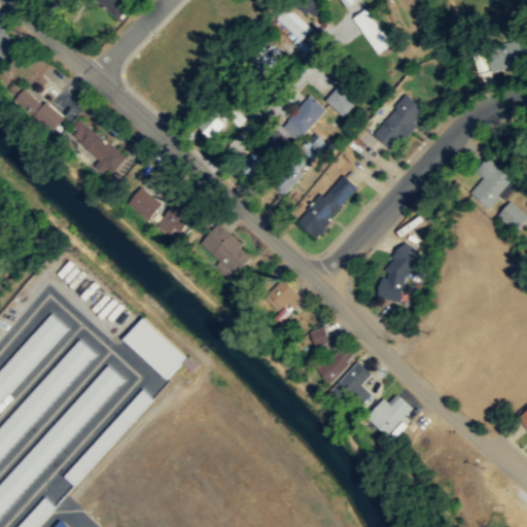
[(129,0),(98,0),(118,18),(132,2),(129,0)]
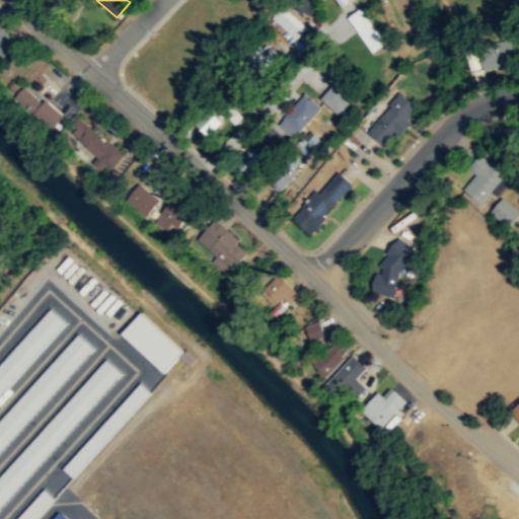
[(304,17),(322,0),(293,0),(291,2),(304,17)]
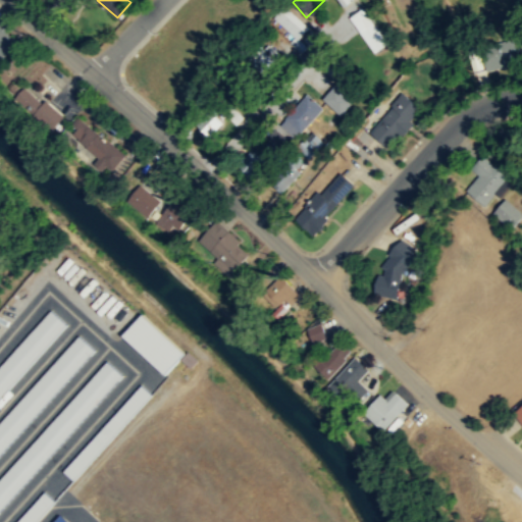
[(332,0),(338,8),(351,0),(332,0)]
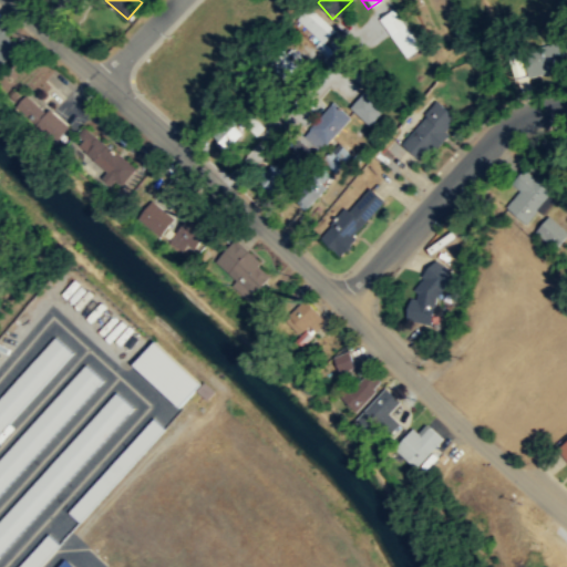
[(297,20),(323,43),(334,30),(309,6),(297,20)]
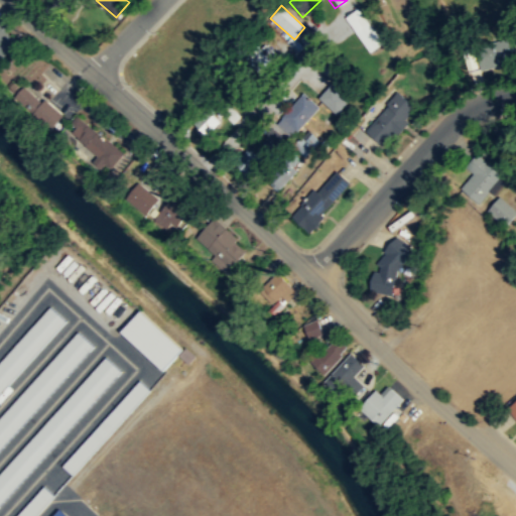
[(384,42),(357,7),(344,17),(370,52),(384,42)]
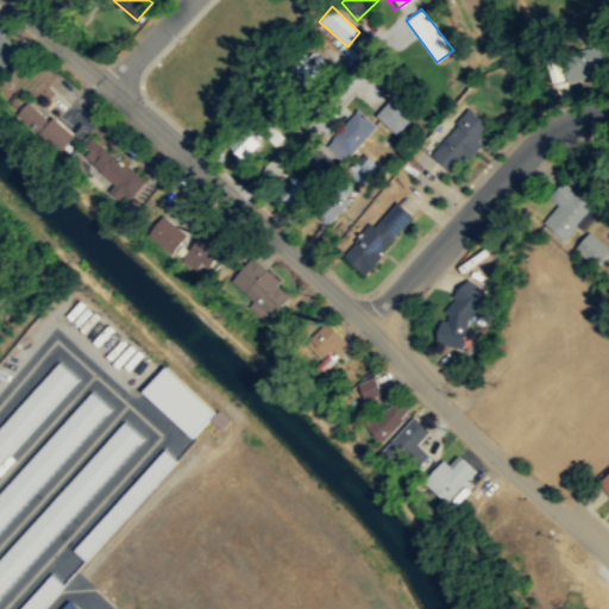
[(0,66),(2,68),(22,49),(0,27),(0,66)]
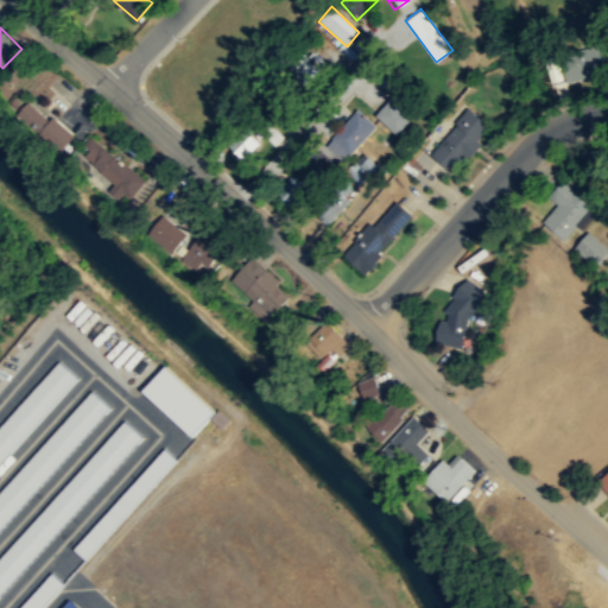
[(565,81),(607,71),(607,44),(559,54),(565,81)]
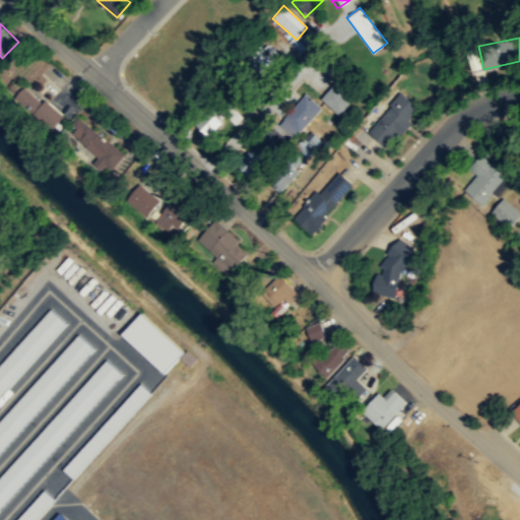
[(260,73),(278,56),(265,43),(247,60),(260,73)]
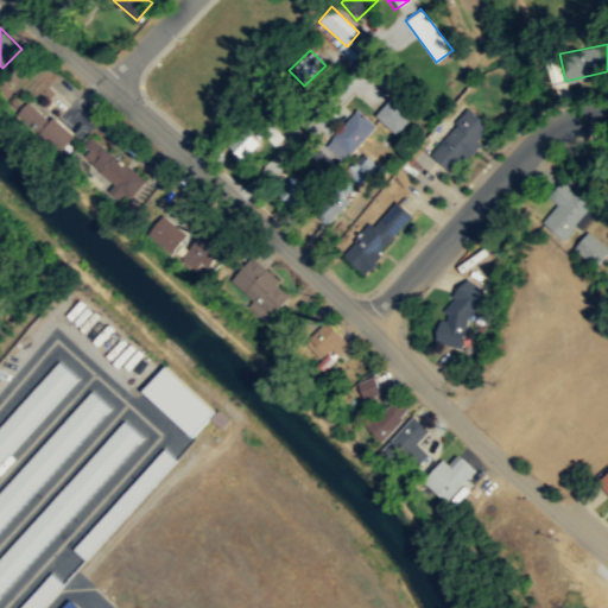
[(397,134),(417,112),(396,93),(375,114),(397,134)]
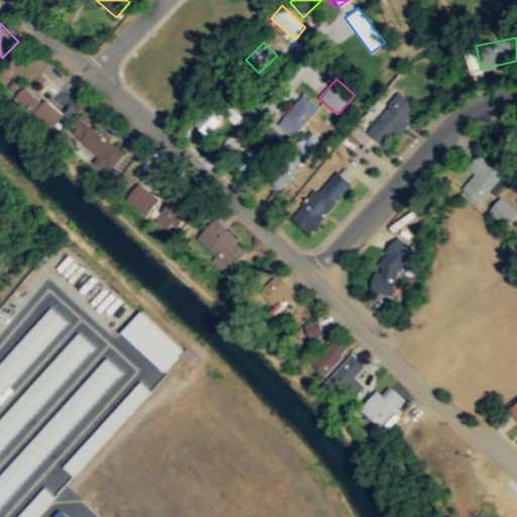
[(14,96),(50,130),(62,118),(25,84),(14,96)]
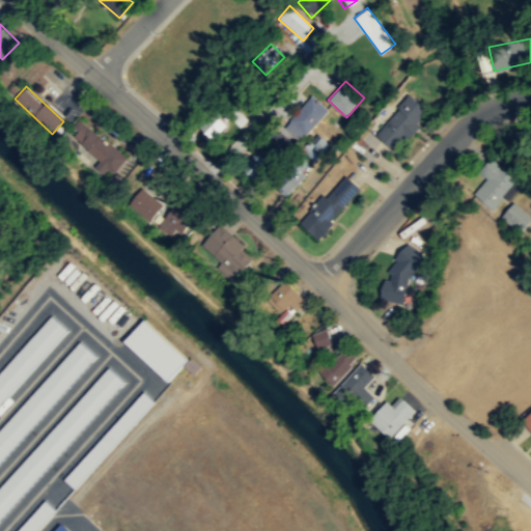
[(375,134),(396,151),(429,112),(409,94),(375,134)]
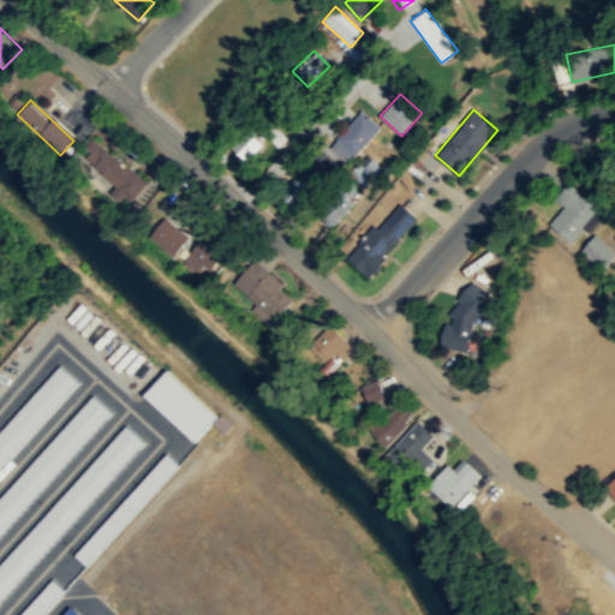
[(329,145),(347,163),(381,130),(363,112),(329,145)]
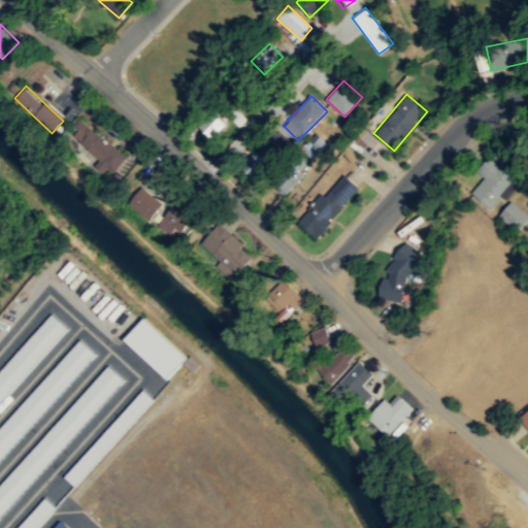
[(212,138),(226,124),(215,113),(201,129),(212,138)]
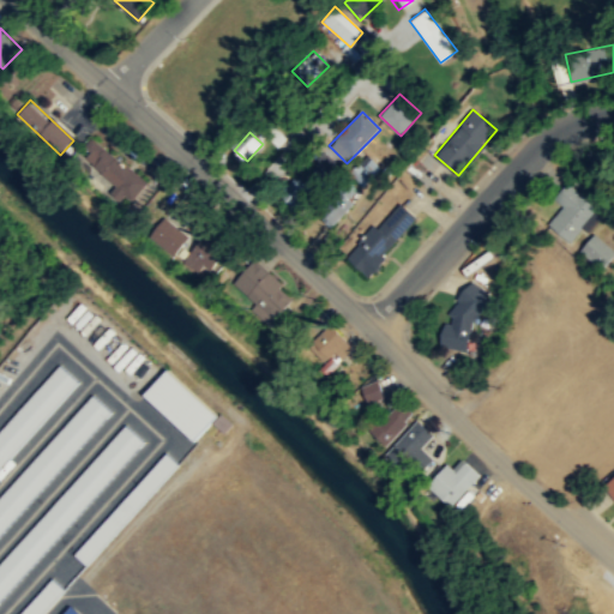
[(116,185),(112,192),(130,205),(148,181),(92,140),(79,157),(116,185)]
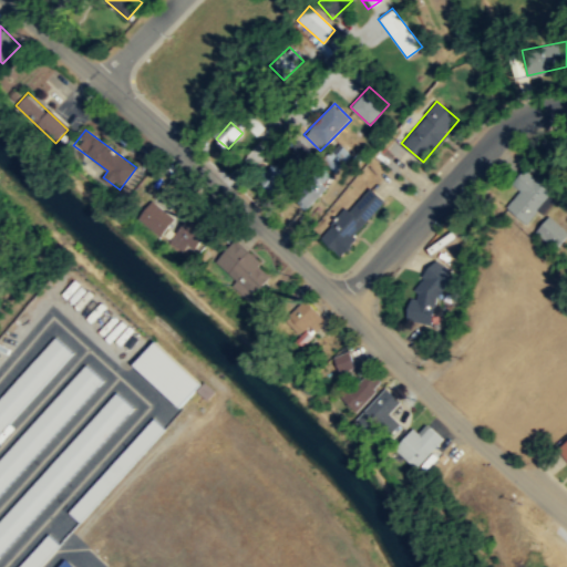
[(291,150),(301,156),(306,151),(296,143),(291,150)]
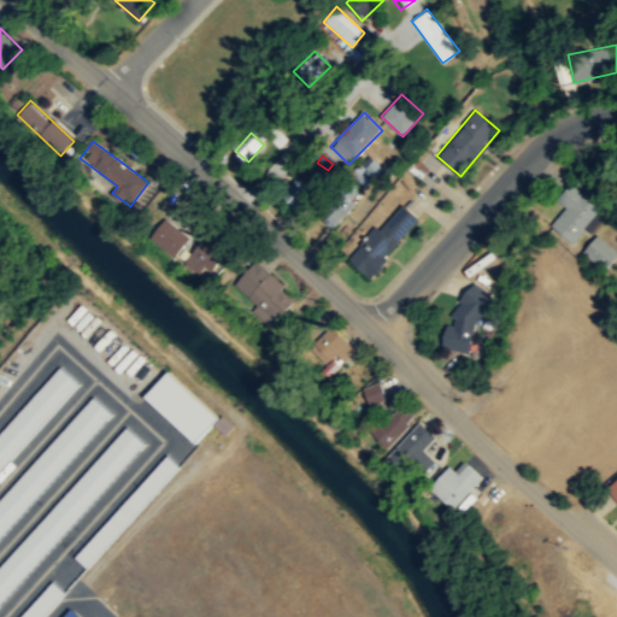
[(280,194),(295,210),(317,187),(303,171),(280,194)]
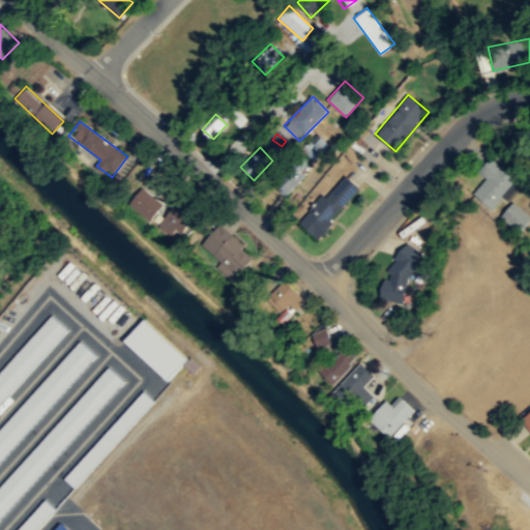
[(484,178),(472,194),(493,209),(516,178),(489,157),(477,172),(484,178)]
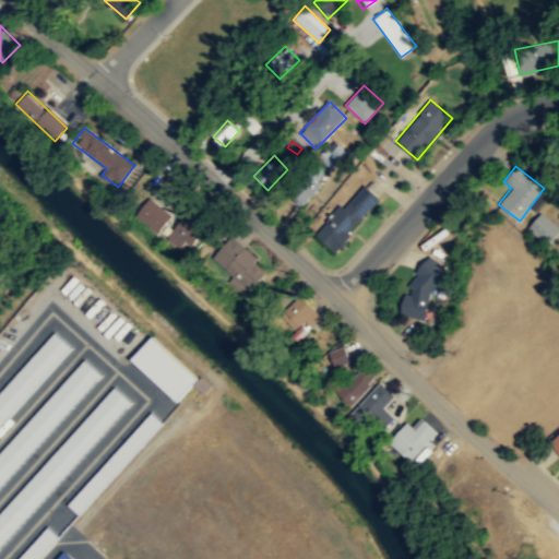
[(317,185),(306,178),(294,200),(305,206),(317,185)]
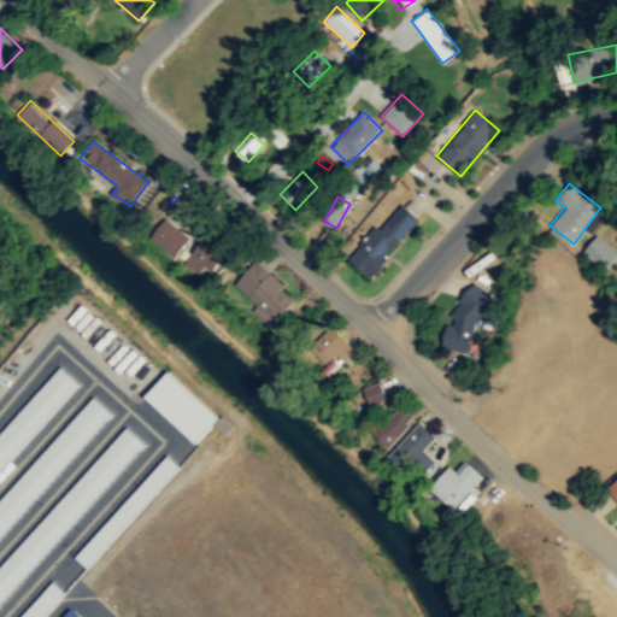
[(350,262),(370,278),(419,218),(399,201),(350,262)]
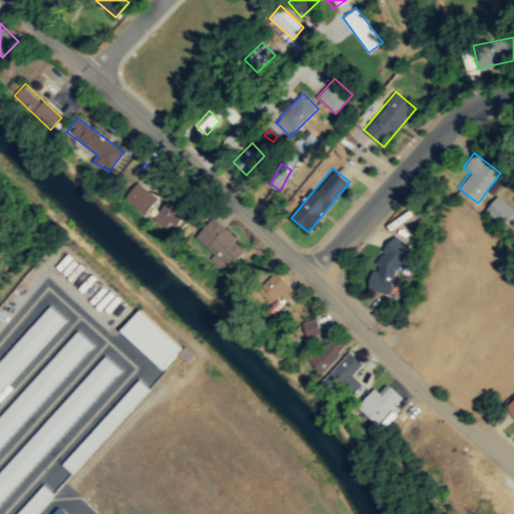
[(123,198),(145,214),(158,198),(137,181),(123,198)]
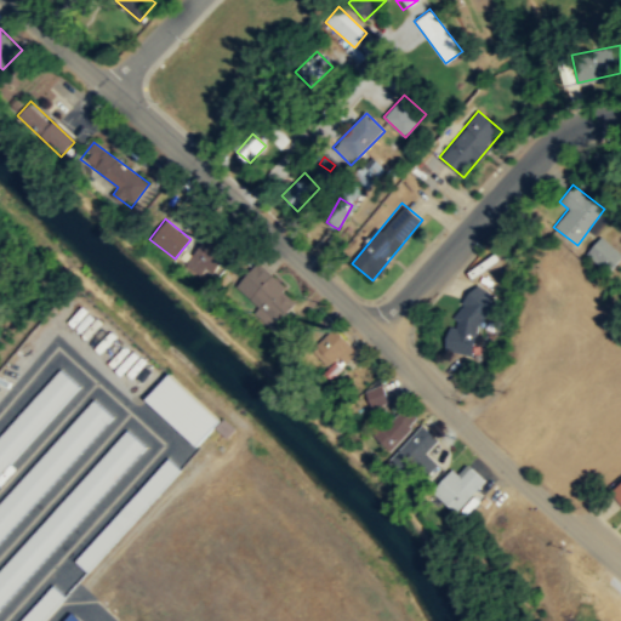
[(217,279),(227,246),(199,238),(189,271),(217,279)]
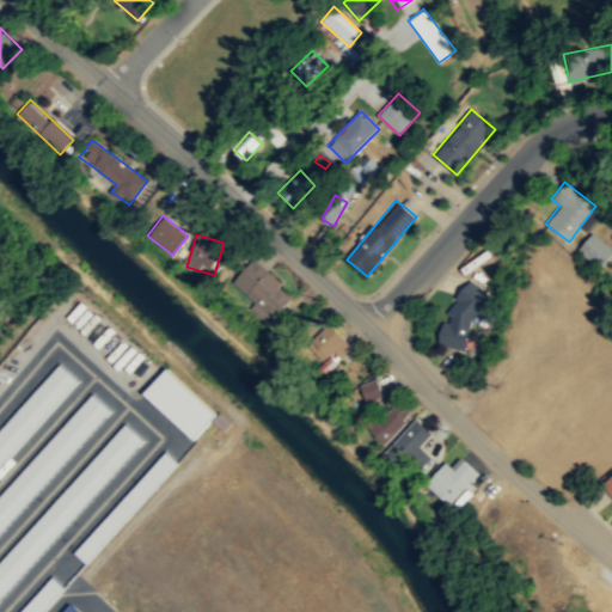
[(579,249),(599,267),(611,252),(593,234),(579,249)]
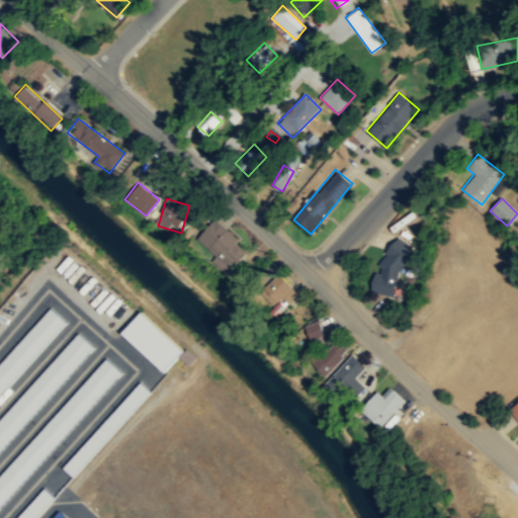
[(229,272),(249,251),(214,220),(194,241),(229,272)]
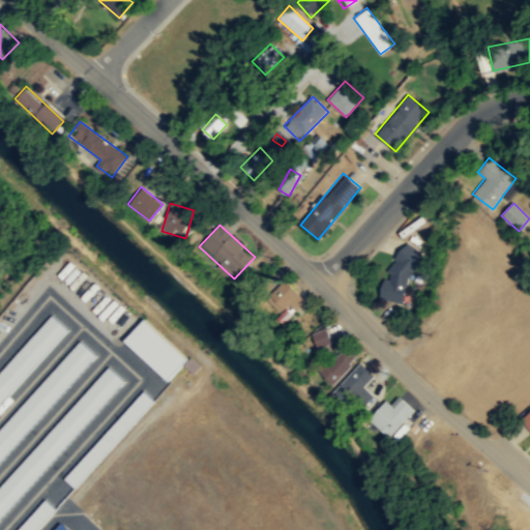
[(382,297),(404,303),(419,251),(396,243),(382,297)]
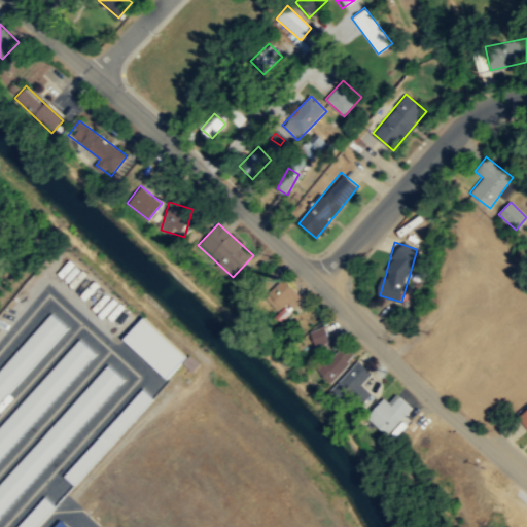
[(304,299),(283,279),(267,296),(288,315),(304,299)]
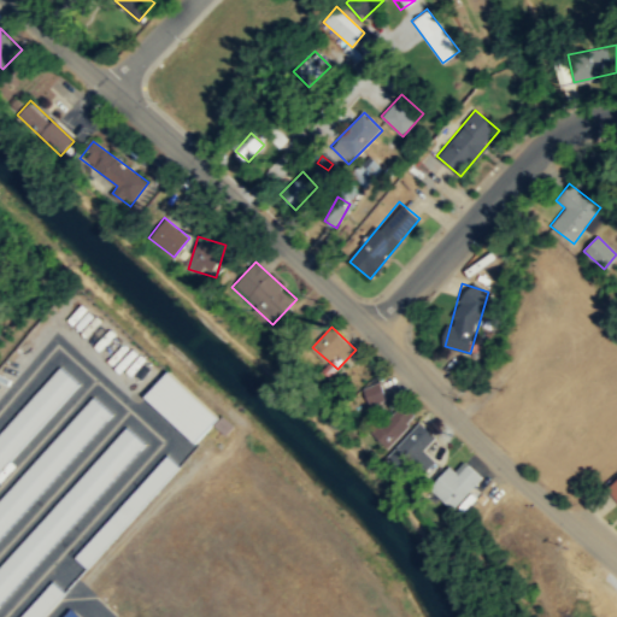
[(0,432),(0,470),(78,382),(59,365),(0,432)]
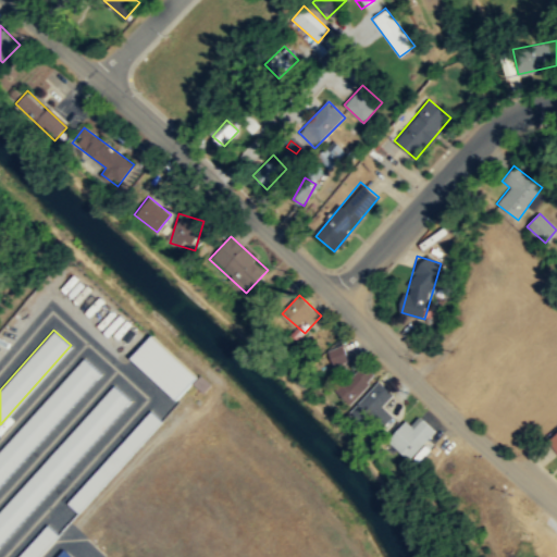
[(131,359),(176,400),(197,376),(151,335),(131,359)]
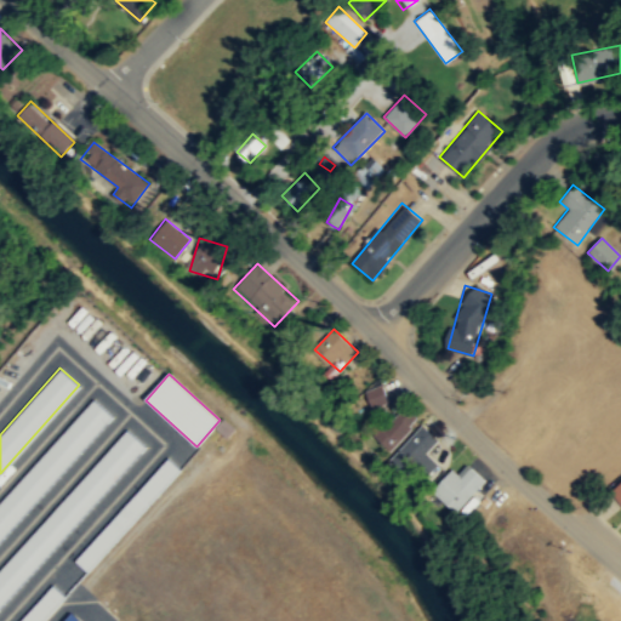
[(391,403),(381,385),(360,394),(369,414),(391,403)]
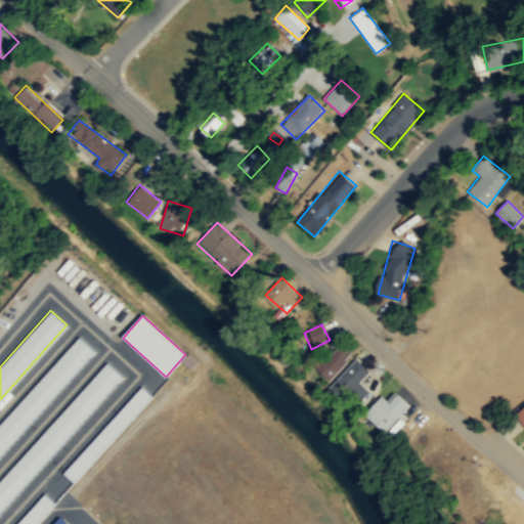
[(0,456),(94,351),(78,337),(0,424),(0,456)]
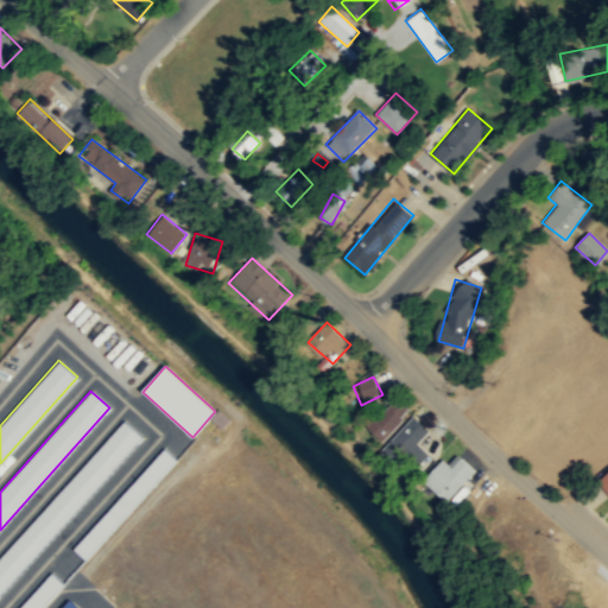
[(381,442),(412,411),(397,397),(367,426),(381,442)]
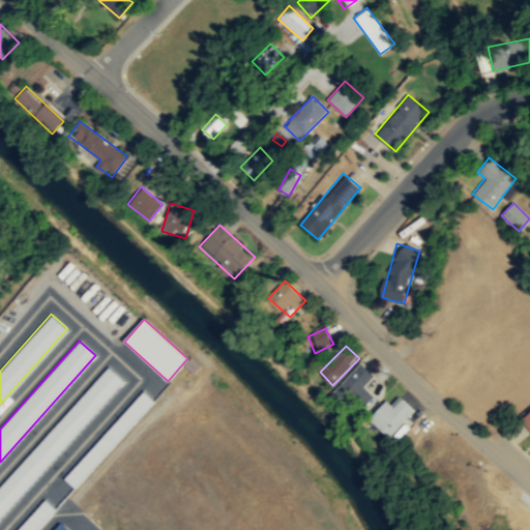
[(375,395),(364,385),(375,375),(361,361),(336,386),(360,410),(375,395)]
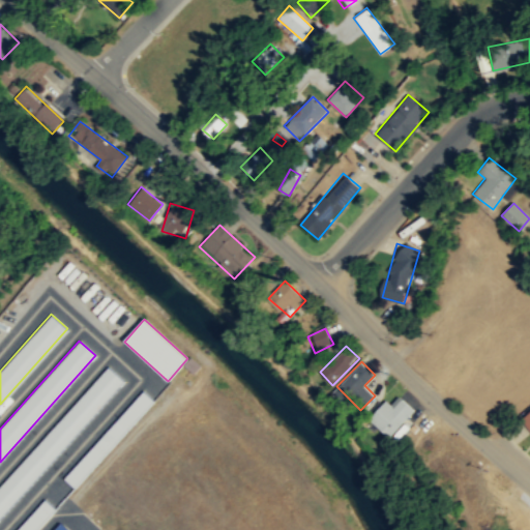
[(0,487),(0,520),(123,380),(107,365),(0,487)]
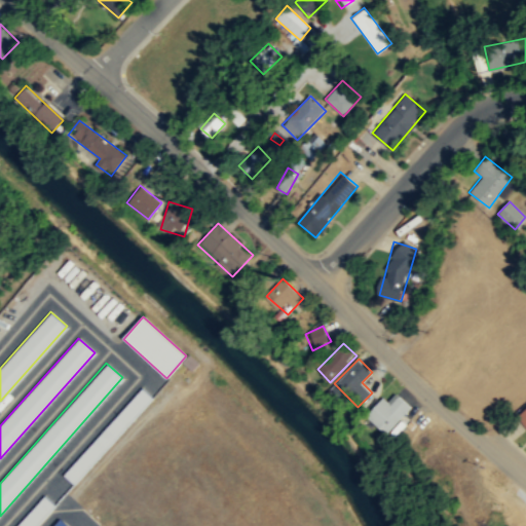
[(63,475),(74,484),(152,397),(141,387),(63,475)]
